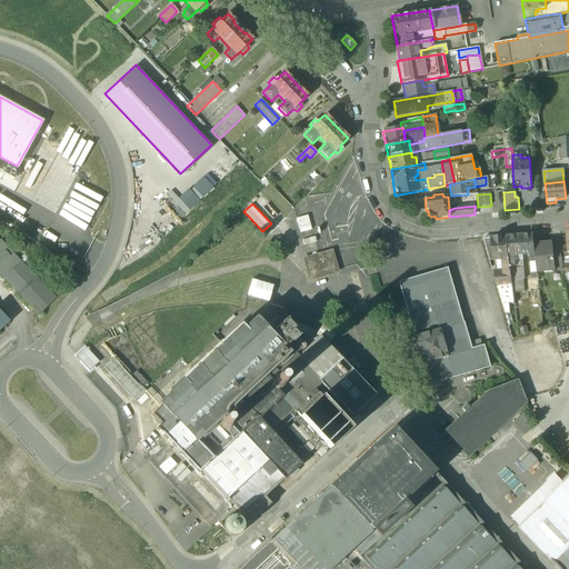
[(533,235),(520,236),(521,255),(530,255),(531,268),(537,268),(535,245),(533,235)]
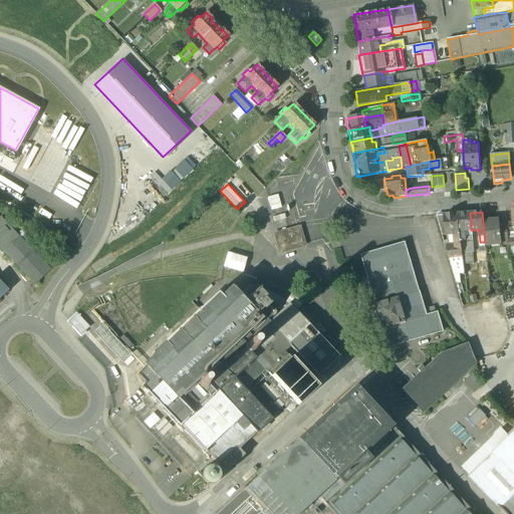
[(470,213),(457,214),(461,242),(465,242),(463,231),(471,230),(470,213)]
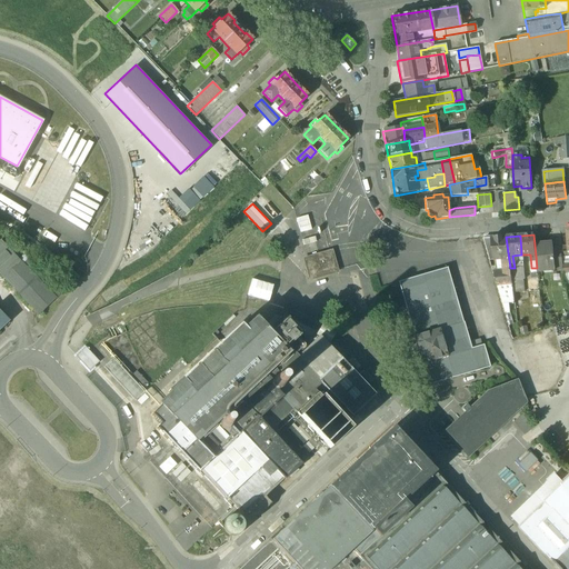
[(506,237),(491,238),(493,261),(502,260),(505,271),(506,271),(510,271),(510,268),(506,237)]
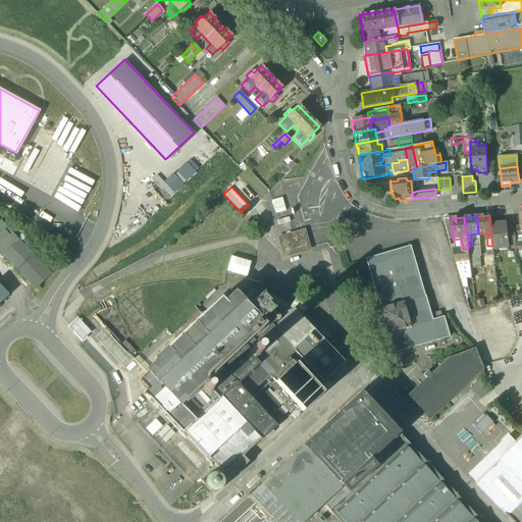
[(0,248),(37,289),(51,275),(3,222),(0,224),(0,248)]
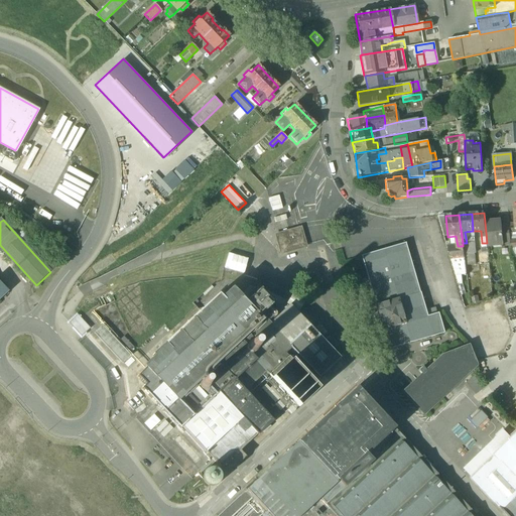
[(501,221),(485,222),(487,243),(502,242),(503,242),(502,228),(501,221)]
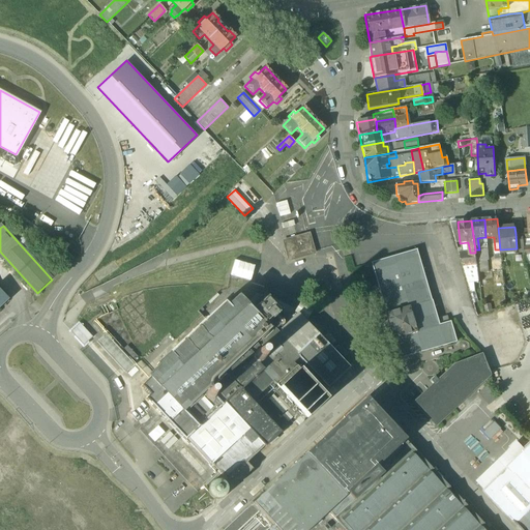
[(523,233),(516,234),(517,248),(516,248),(517,252),(524,252),(524,247),(523,233)]
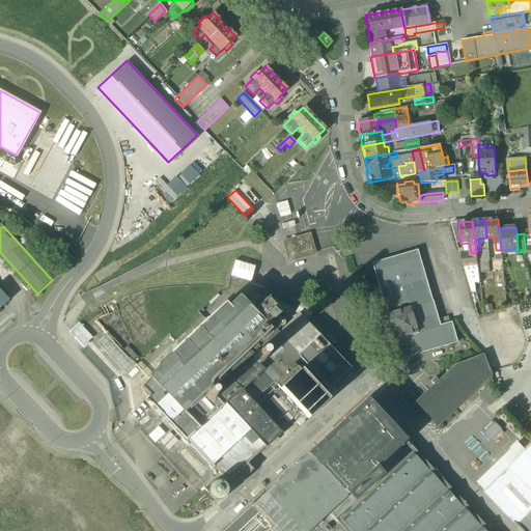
[(307,234),(297,238),(298,242),(285,246),(289,260),(305,255),(304,252),(311,250),(307,234)]
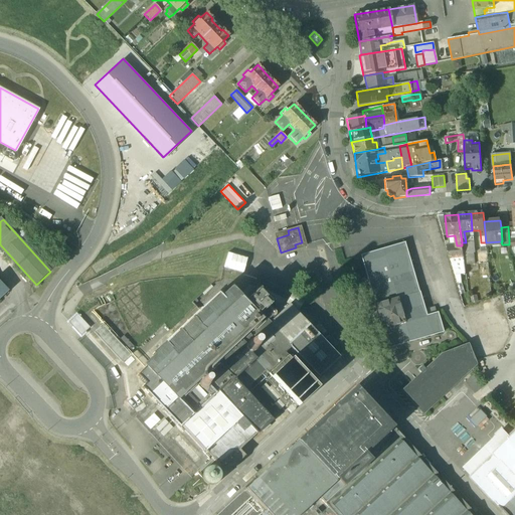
[(466,242),(462,242),(462,245),(463,254),(473,253),(475,253),(473,241),(466,242)]
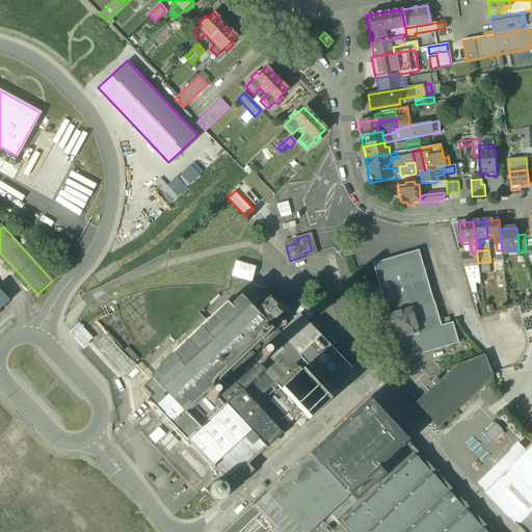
[(442,327),(434,302),(433,302),(418,251),(372,264),(388,316),(387,316),(394,341),(395,341),(401,361),(458,344),(452,324),(442,327)]
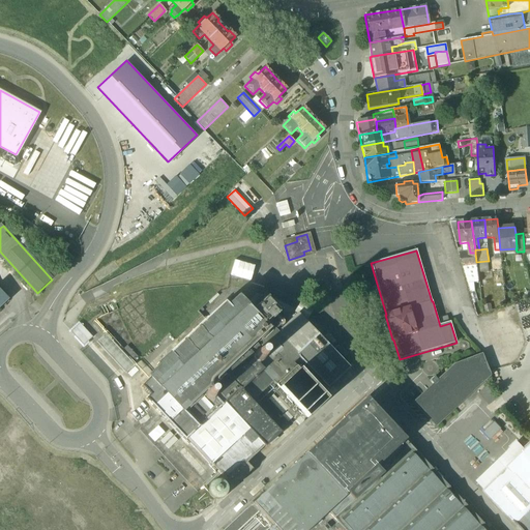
[(470,253),(460,254),(464,268),(477,265),(476,262),(475,253),(471,253),(470,253)]
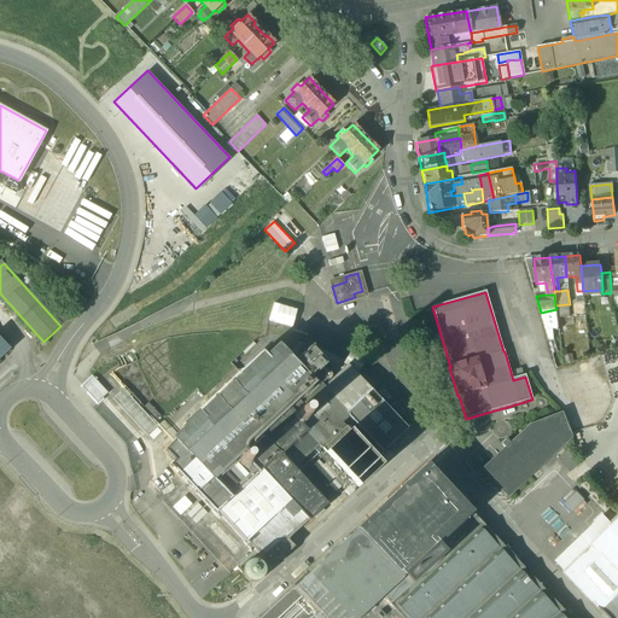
[(273,302),(268,321),(292,327),(297,309),(273,302)]
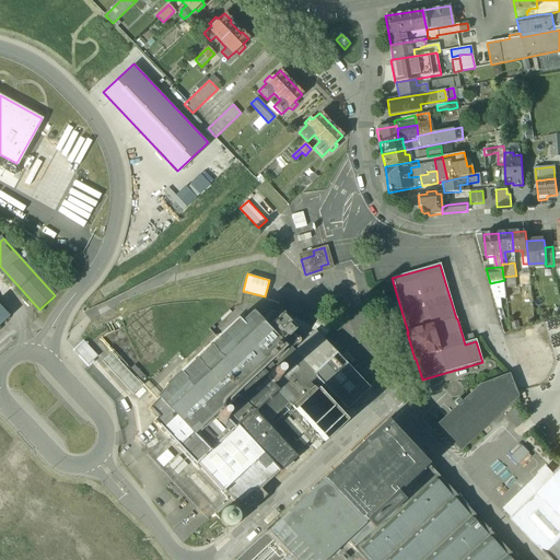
[(0,325),(10,317),(0,306),(0,325)]
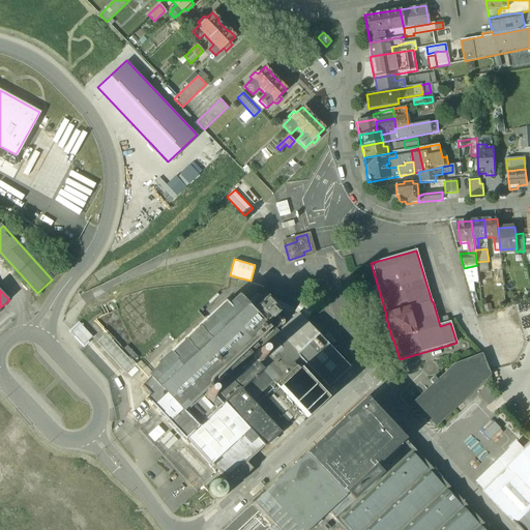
[(246,305),(270,329),(272,327),(287,314),(271,296),(258,295),(246,305)]
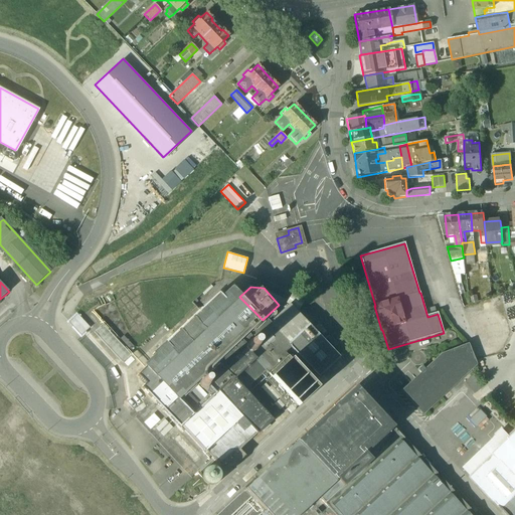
[(218,295),(154,356),(157,360),(138,377),(145,385),(141,388),(179,428),(180,426),(204,453),(206,452),(221,468),(256,435),(258,436),(273,421),(244,391),(254,381),(274,401),(271,404),(273,407),(277,404),(285,412),(295,403),(299,407),(318,389),(289,357),(270,375),(267,371),(291,348),(319,378),(340,359),(308,325),(289,343),(265,318),(263,320),(239,297),(232,289),(221,299),(218,295)]
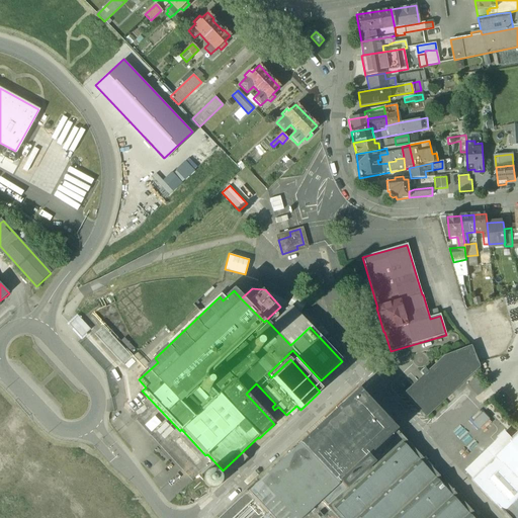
[(70,325),(82,338),(90,331),(77,318),(70,325)]
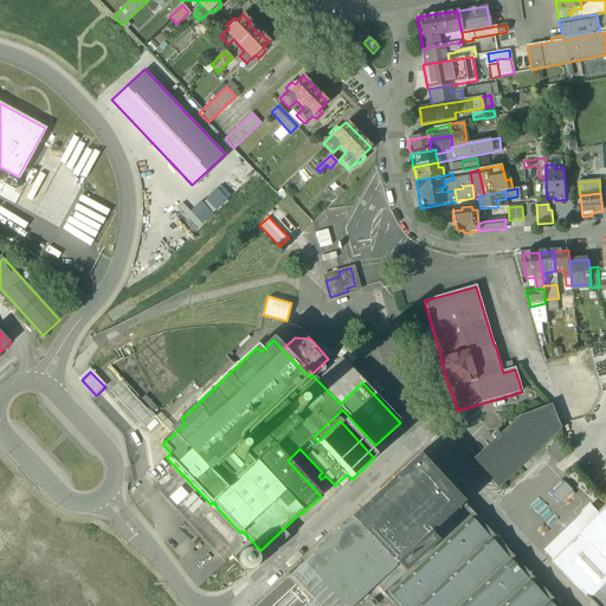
[(121,382),(111,392),(146,430),(155,420),(121,382)]
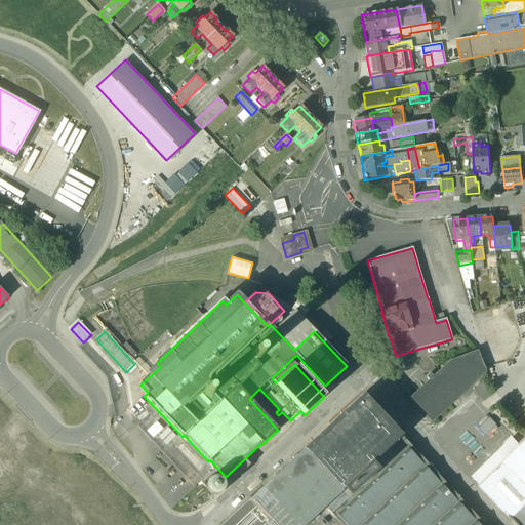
[(430,381),(410,399),(431,421),(484,372),(477,353),(450,362),(434,377),(430,373),(427,377),(430,381)]
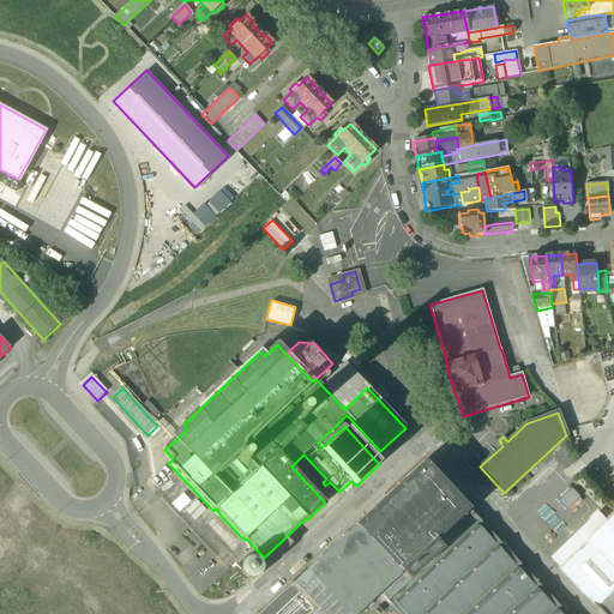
[(565,469),(575,463),(565,447),(555,453),(565,469)]
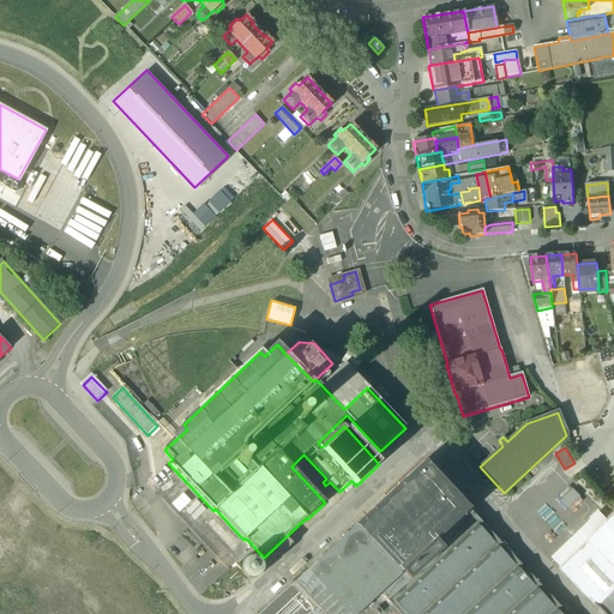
[(208,511),(184,486),(176,493),(200,518),(208,511)]
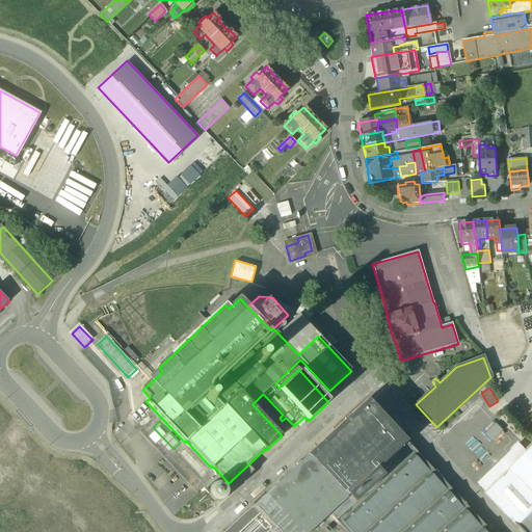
[(495,424),(486,434),(493,440),(501,429),(495,424)]
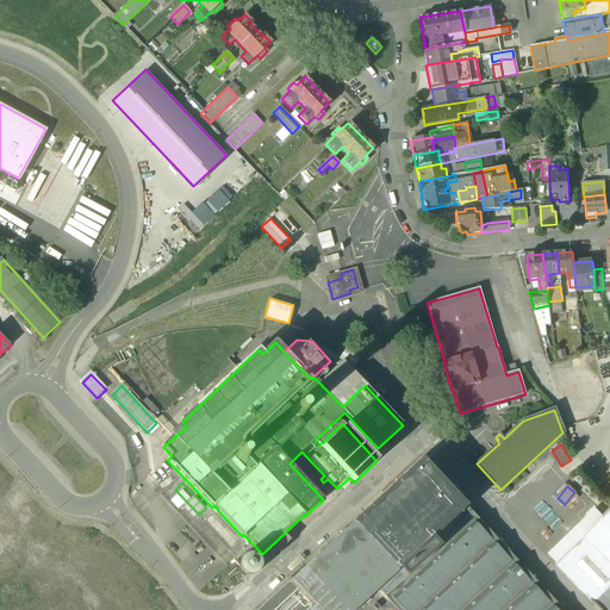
[(609,609),(609,512),(604,518),(597,510),(547,558),(597,609),(609,609)]
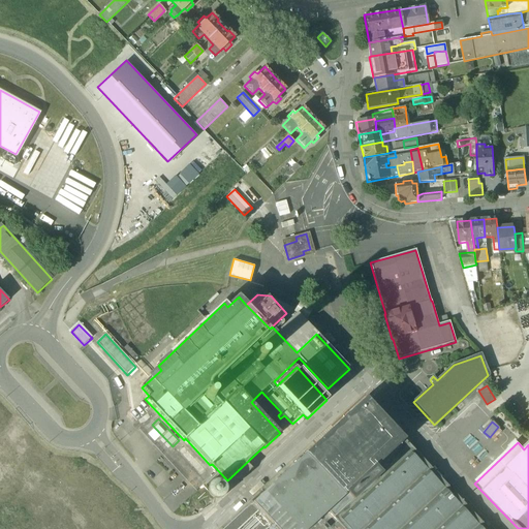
[(206,472),(183,447),(179,452),(198,472),(197,473),(199,475),(200,474),(200,475),(204,472),(205,473),(206,472)]
